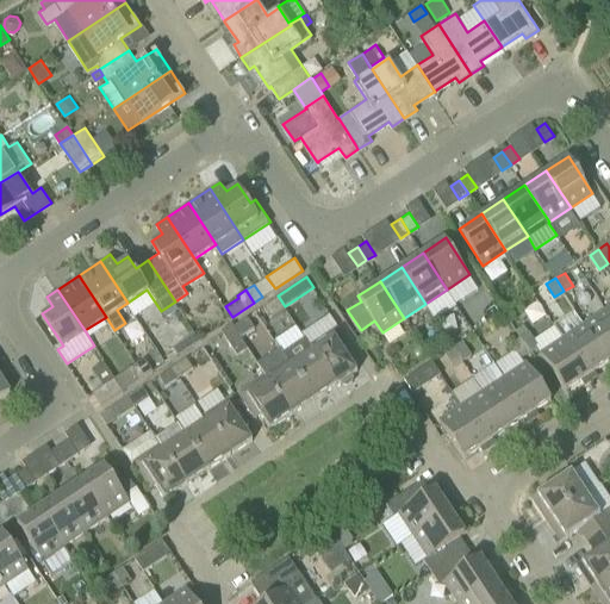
[(285,306),(278,296),(263,305),(271,316),(285,306)]
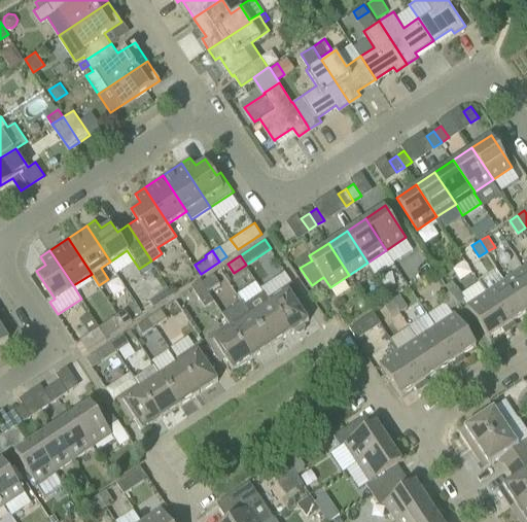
[(526,271),(523,267),(504,278),(526,310),(526,309),(526,271)]
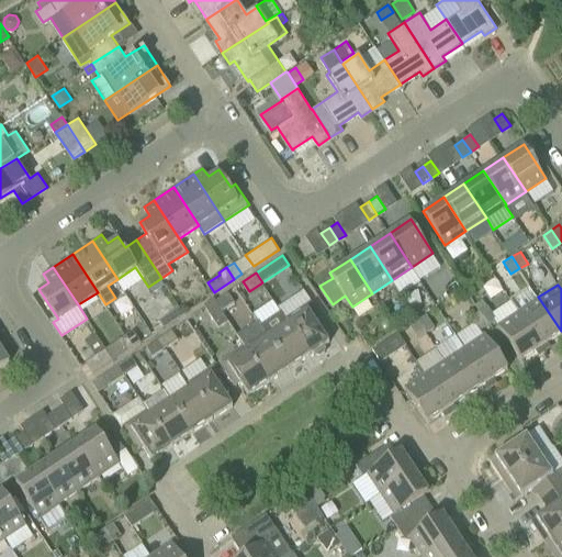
[(215,299),(222,308),(234,300),(227,290),(215,299)]
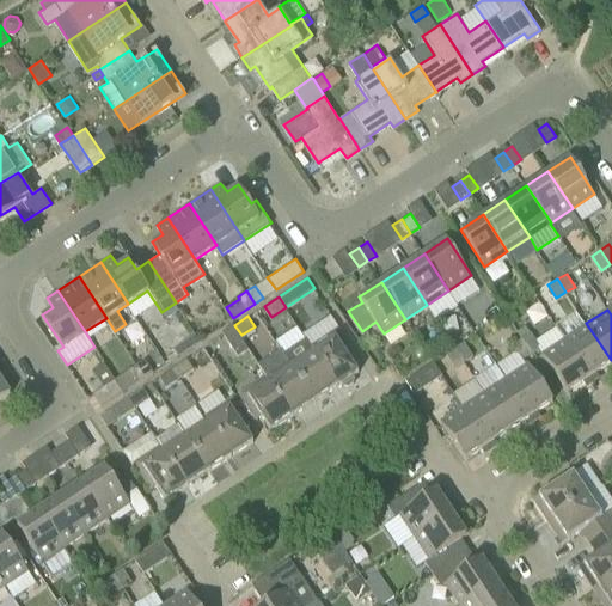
[(611,360),(586,323),(564,337),(592,378),(598,373),(597,371),(611,360)]
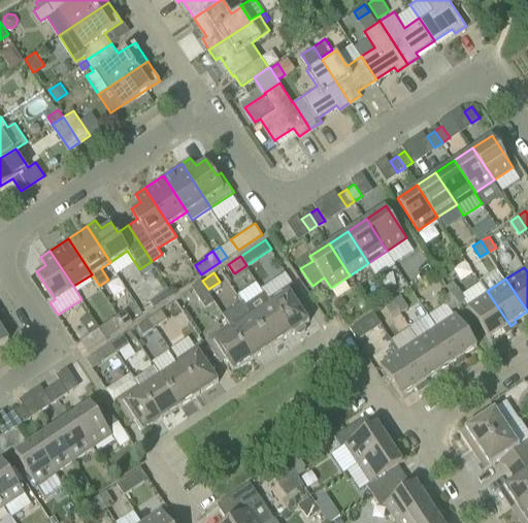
[(208,289),(202,281),(192,287),(198,296),(199,295),(205,305),(215,299),(207,290),(208,289)]
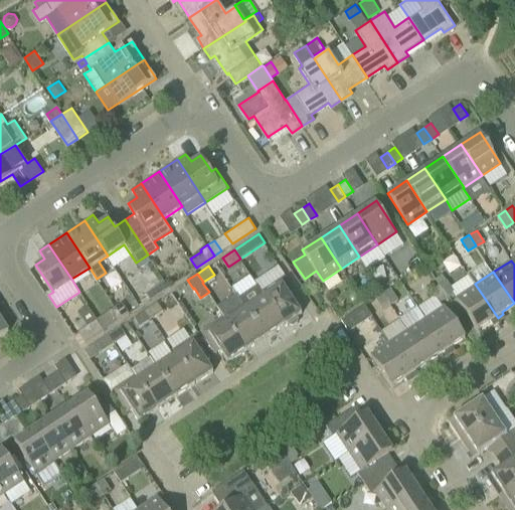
[(293,324),(298,321),(299,317),(297,315),(302,311),(294,300),(299,297),(284,275),(262,290),(284,324),(288,321),(290,323),(293,324)]
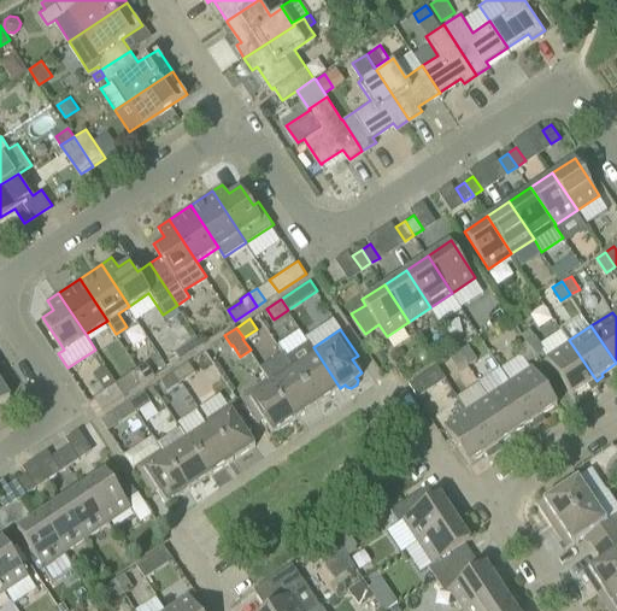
[(245,340),(262,362),(271,353),(254,332),(245,340)]
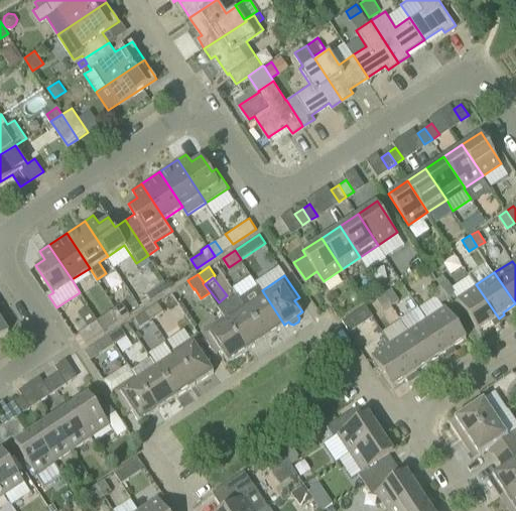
[(440,284),(447,296),(456,291),(448,279),(440,284)]
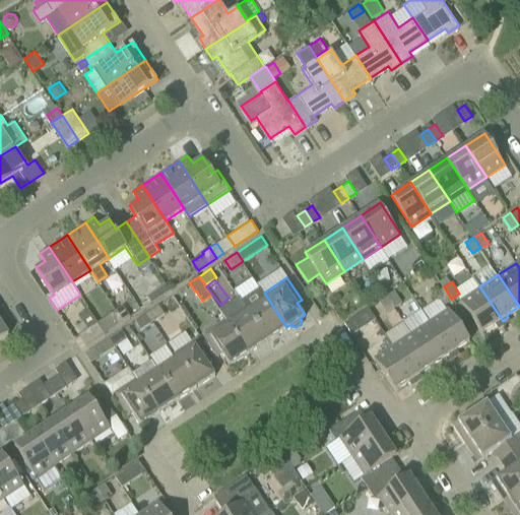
[(268,339),(286,327),(264,293),(260,286),(241,299),(268,339)]
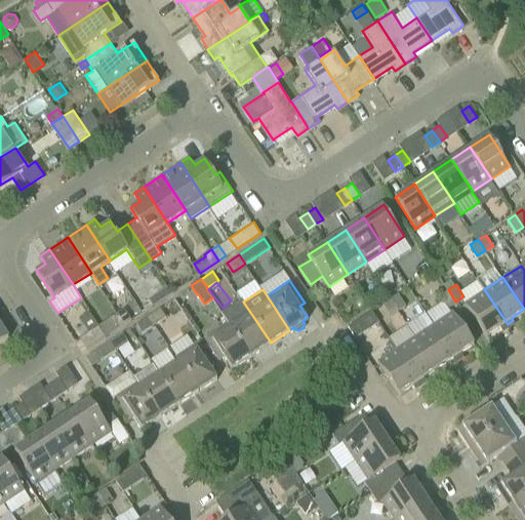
[(449,306),(455,302),(448,289),(441,293),(449,306)]
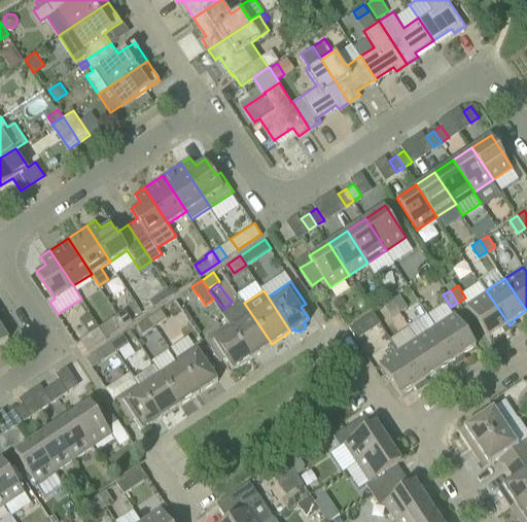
[(467,304),(488,336),(501,326),(503,329),(510,325),(486,290),(467,304)]
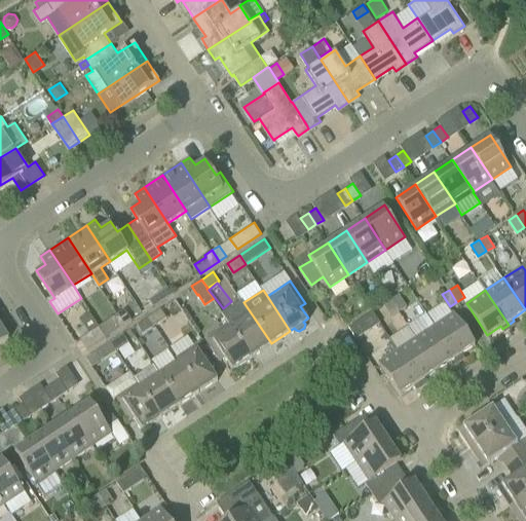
[(399,293),(390,298),(399,309),(407,305),(399,293)]
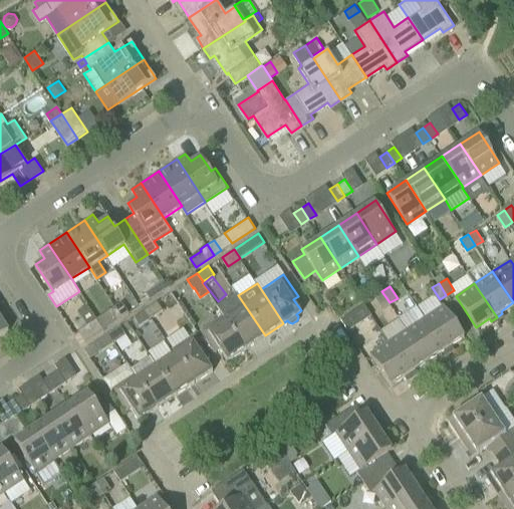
[(217,304),(224,314),(246,347),(265,335),(238,295),(236,291),(217,304)]
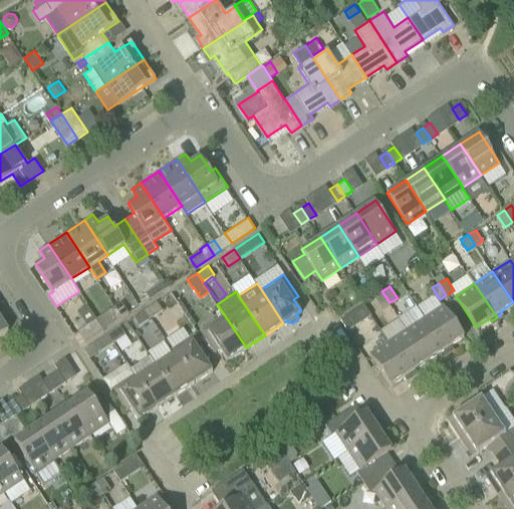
[(381,291),(374,295),(382,307),(390,302),(381,291)]
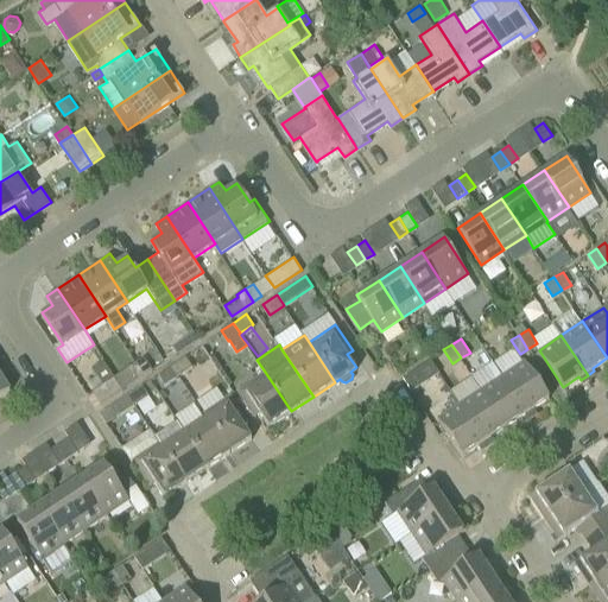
[(144,355),(135,361),(144,374),(152,368),(144,355)]
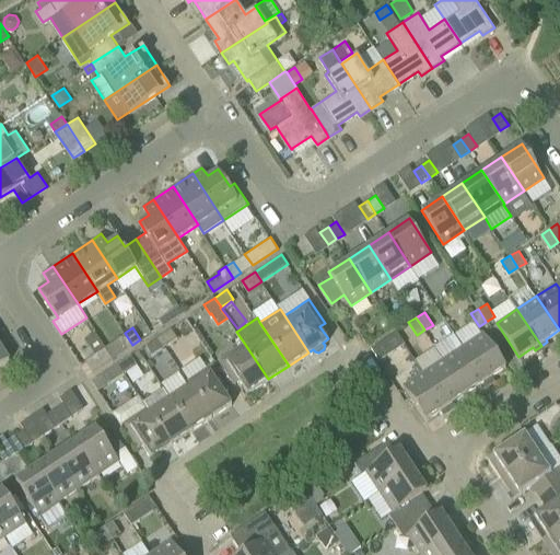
[(171,327),(159,335),(165,345),(177,336),(171,327)]
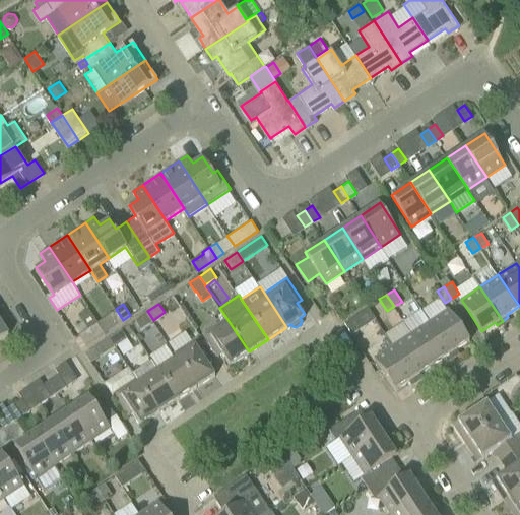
[(369,307),(361,312),(369,322),(376,317),(369,307)]
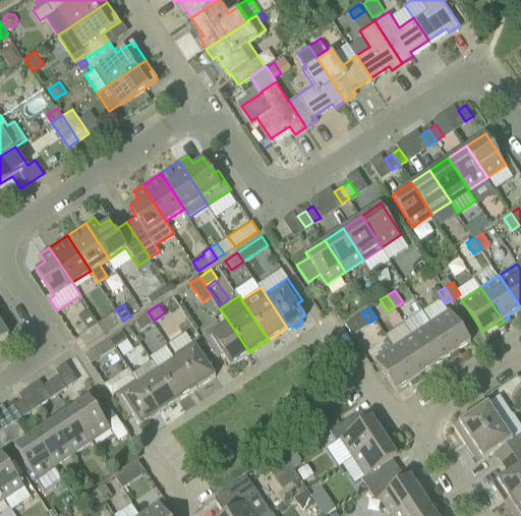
[(79,334),(87,345),(105,333),(98,322),(89,308),(78,313),(84,324),(80,327),(82,332),(79,334)]
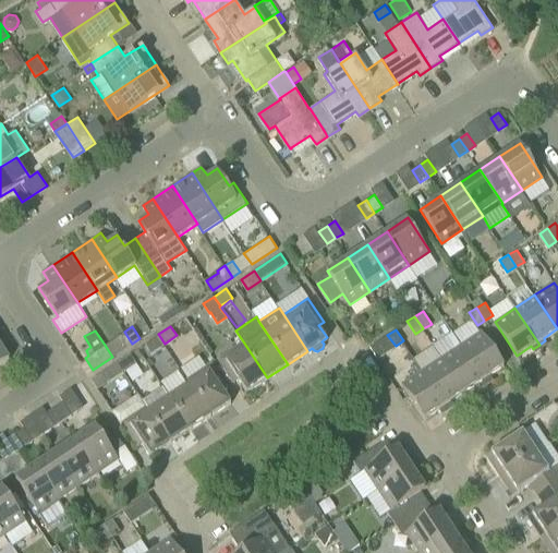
[(489,373),(505,364),(482,331),(461,344),(485,380),(492,376),(489,373)]
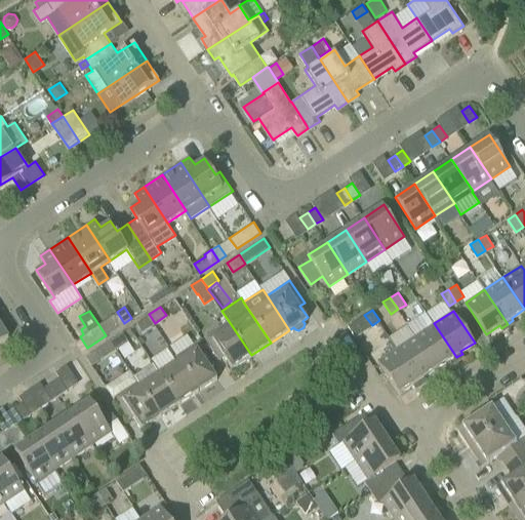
[(116,328),(124,323),(117,312),(109,317),(98,324),(106,335),(116,328)]
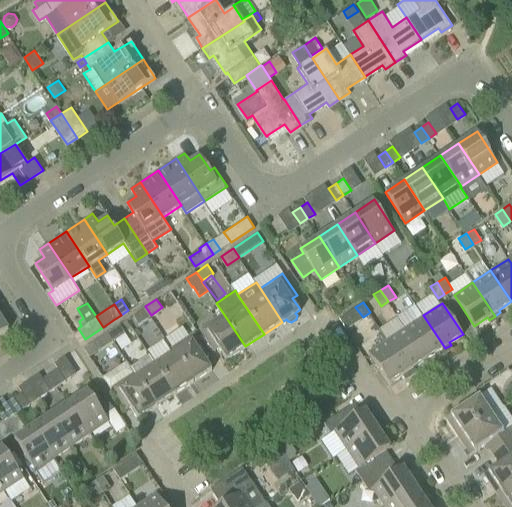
[(151,315),(145,306),(133,314),(139,323),(151,315)]
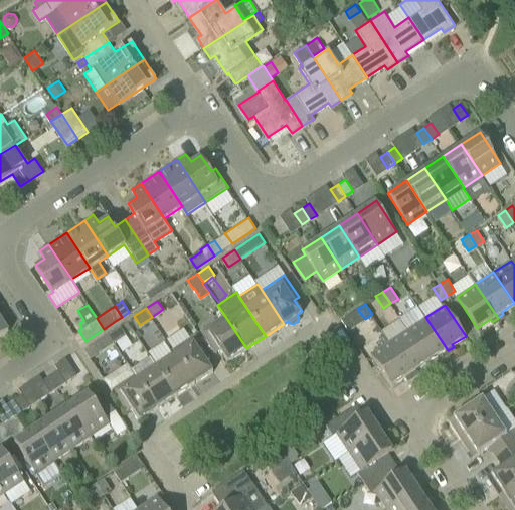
[(201,329),(216,351),(220,348),(228,360),(246,348),(224,315),(201,329)]
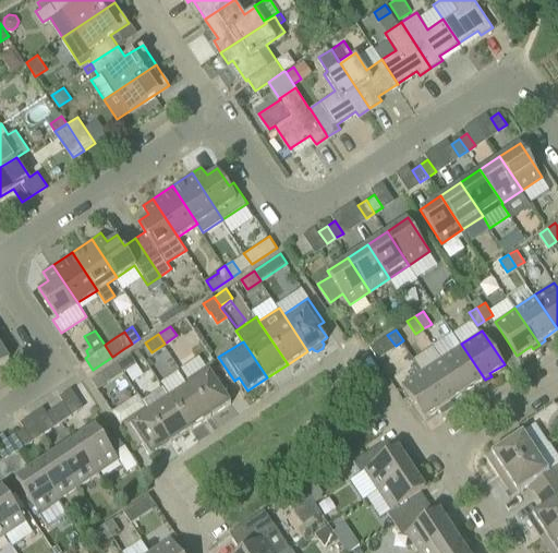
[(378,358),(385,353),(377,341),(371,346),(378,358)]
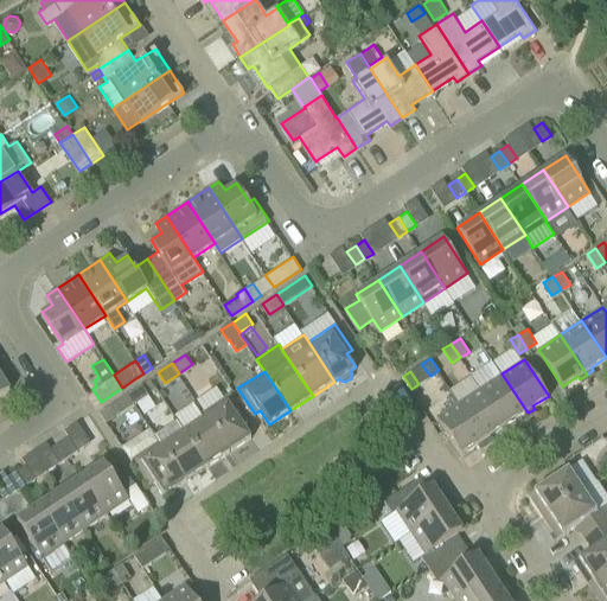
[(0,395),(11,389),(0,373),(0,395)]
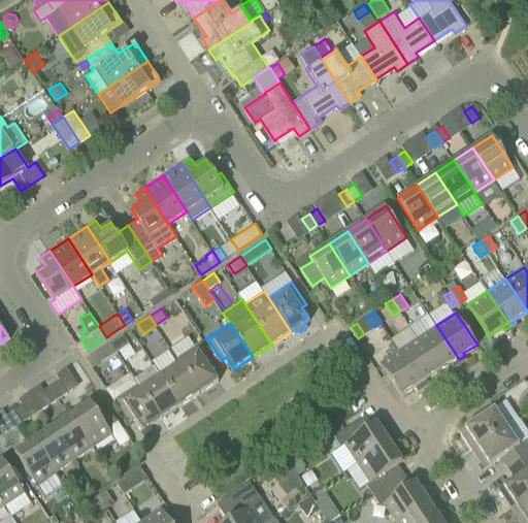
[(454,363),(459,359),(436,325),(418,337),(439,369),(452,361),(454,363)]
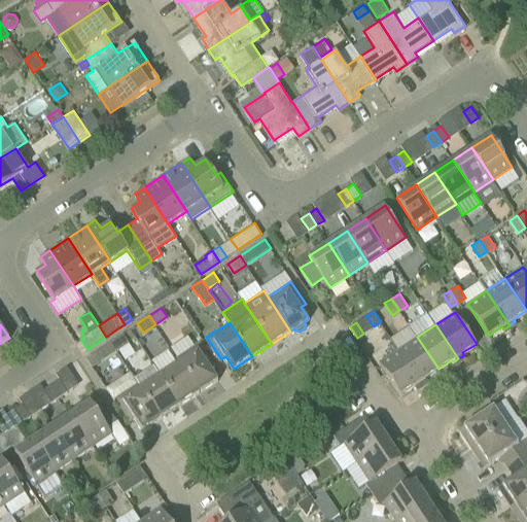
[(111,340),(116,348),(129,341),(123,333),(111,340)]
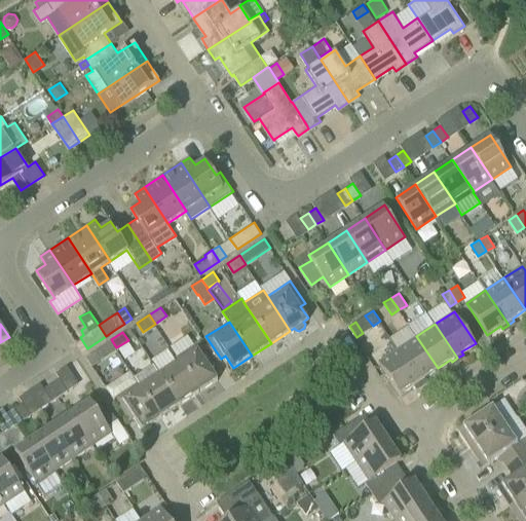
[(438,368),(416,336),(398,348),(420,382),(426,379),(425,376),(438,368)]
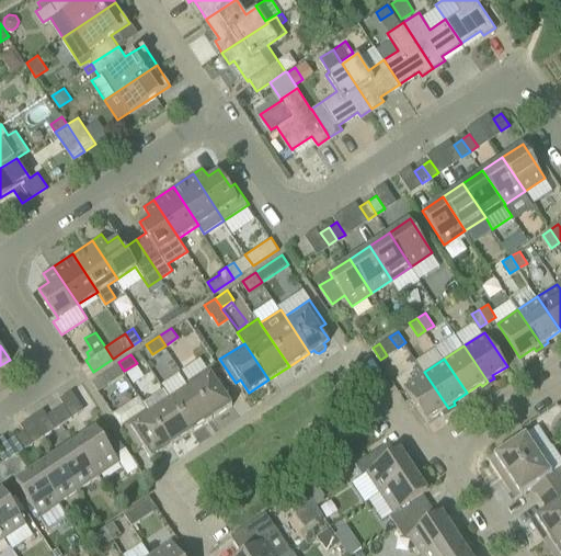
[(124,371),(118,362),(92,381),(98,389),(124,371)]
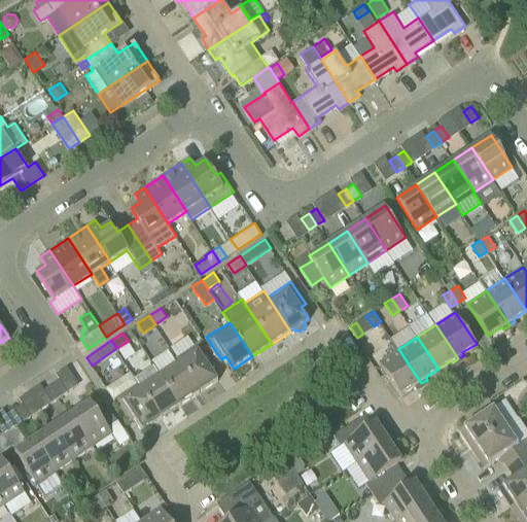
[(180,361),(200,391),(218,379),(210,367),(215,363),(200,341),(177,357),(180,361)]
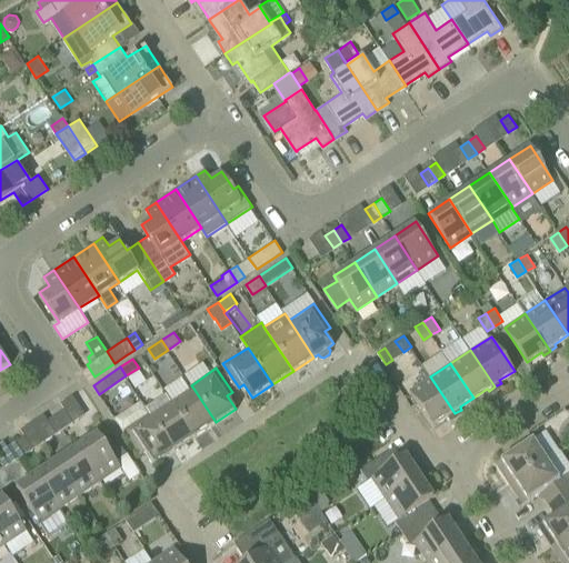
[(430,376),(409,390),(432,424),(447,415),(449,418),(455,413),(430,376)]
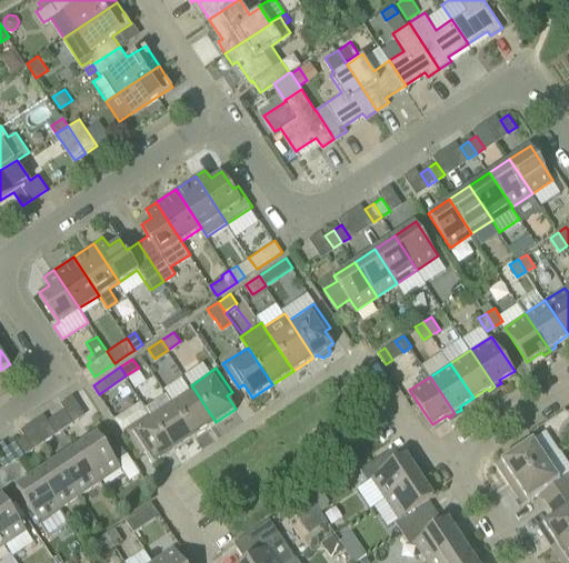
[(173,403),(195,435),(216,422),(195,390),(173,403)]
